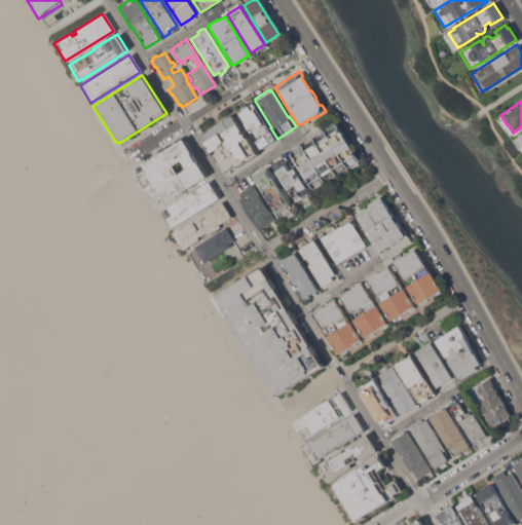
[(274,140),(260,149),(236,112),(245,106),(246,108),(252,104),(274,140)]
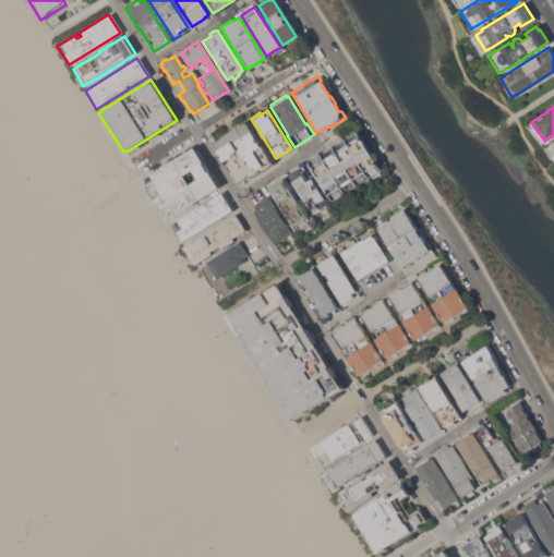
[(212,143),(224,134),(226,136),(237,129),(237,128),(245,122),(272,162),(249,177),(245,178),(237,182),(212,143)]
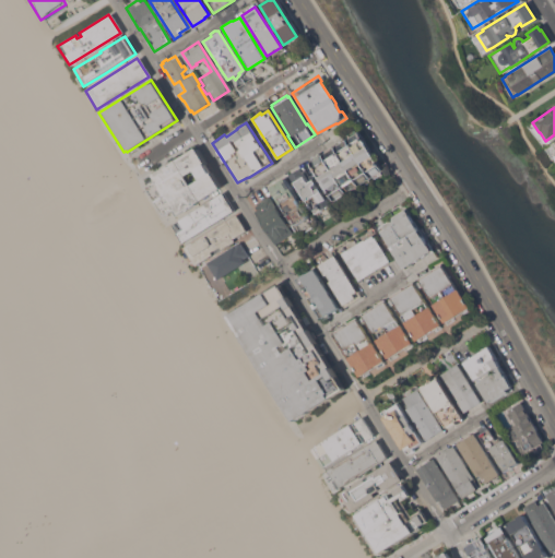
[(329,146),(330,149),(334,146),(333,143),(340,139),(341,141),(346,138),(345,135),(352,131),(354,134),(356,132),(380,170),(378,173),(379,175),(373,179),(372,177),(366,180),(367,182),(361,187),(359,185),(342,196),(343,198),(337,202),(334,199),(331,201),(308,163),(310,162),(308,158),(316,154),(318,156),(322,153),(321,151),(323,150),(329,146)]
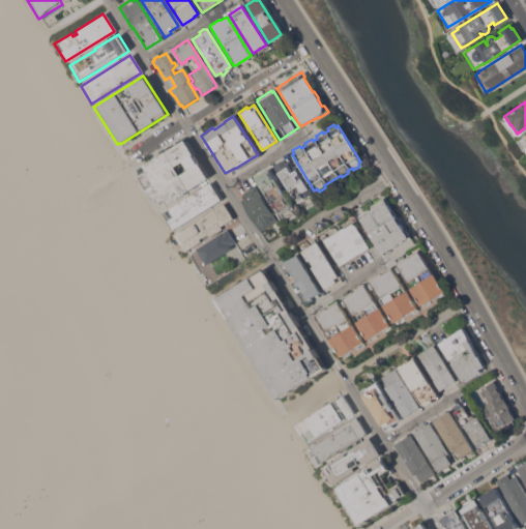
[(525,147),(520,151),(514,141),(525,133),(525,147)]
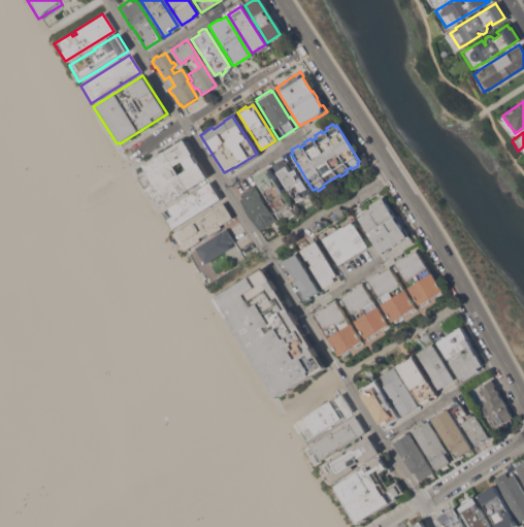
[(154,203),(134,171),(142,166),(142,165),(183,140),(206,178),(167,203),(163,197),(154,203)]
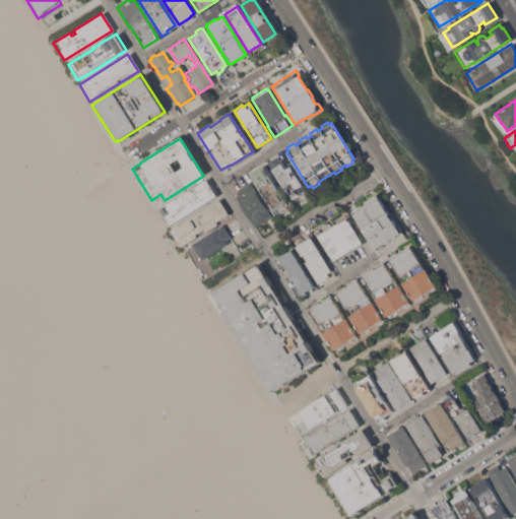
[(304,190),(289,199),(272,173),(271,174),(265,164),(279,155),(280,158),(281,157),(285,165),(287,164),(304,190)]
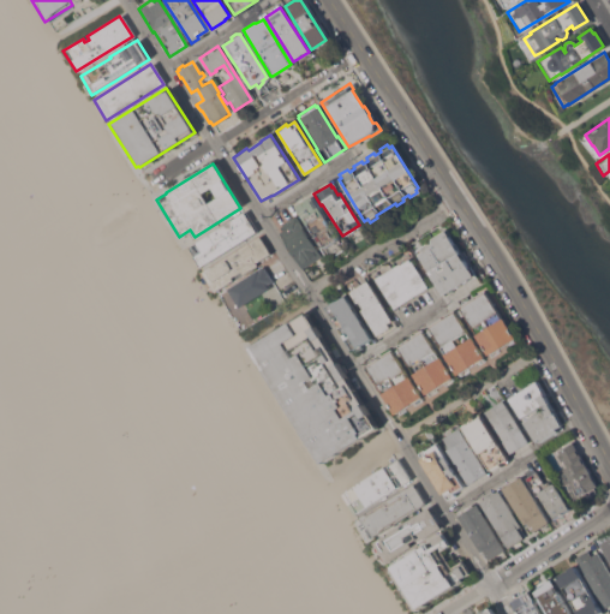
[(336,238),(320,248),(294,207),(310,196),(336,238)]
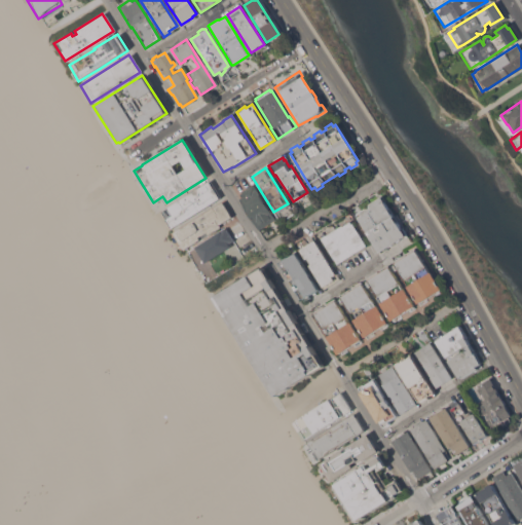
[(170,228),(159,212),(207,182),(217,198),(170,228)]
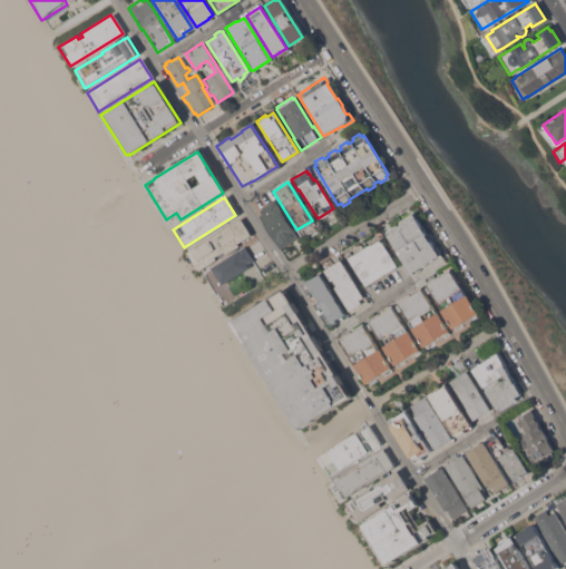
[(295,238),(277,249),(256,216),(262,213),(259,208),(272,200),(295,238)]
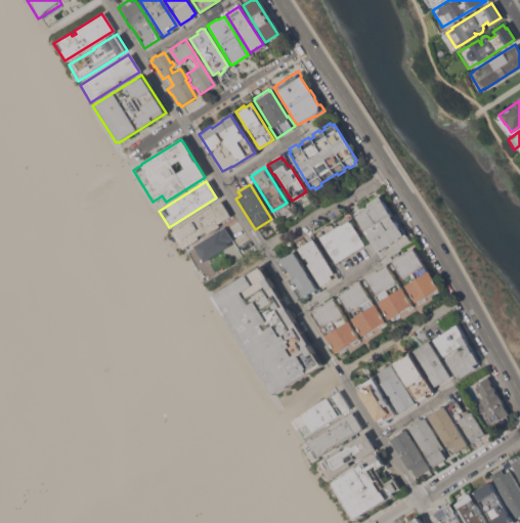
[(352,213),(377,197),(399,230),(400,230),(403,235),(397,241),(396,238),(377,252),(352,213)]
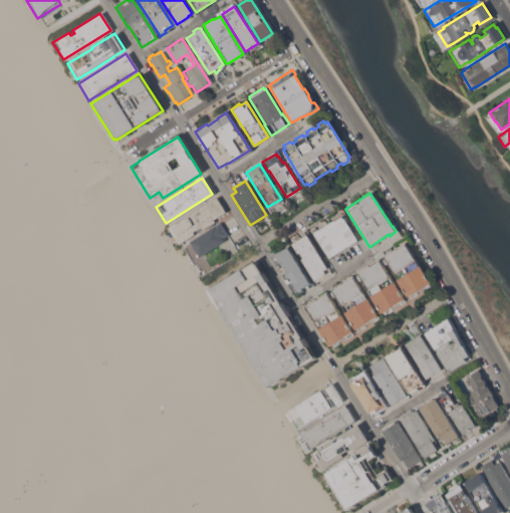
[(215,198),(224,213),(211,220),(213,222),(178,244),(168,227),(215,198)]
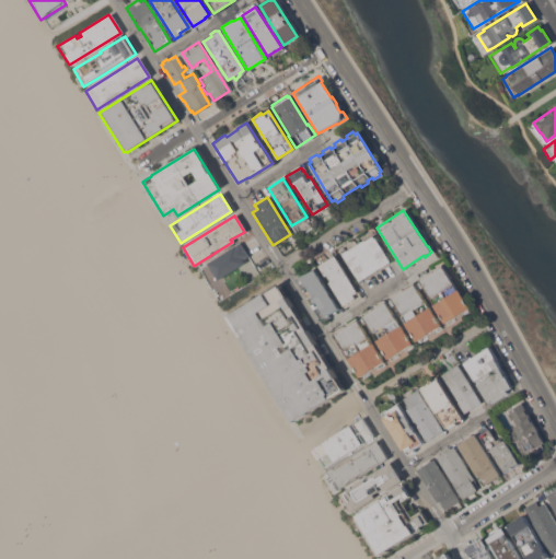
[(357,281),(339,254),(361,241),(362,242),(370,236),(371,239),(372,239),(387,263),(357,281)]
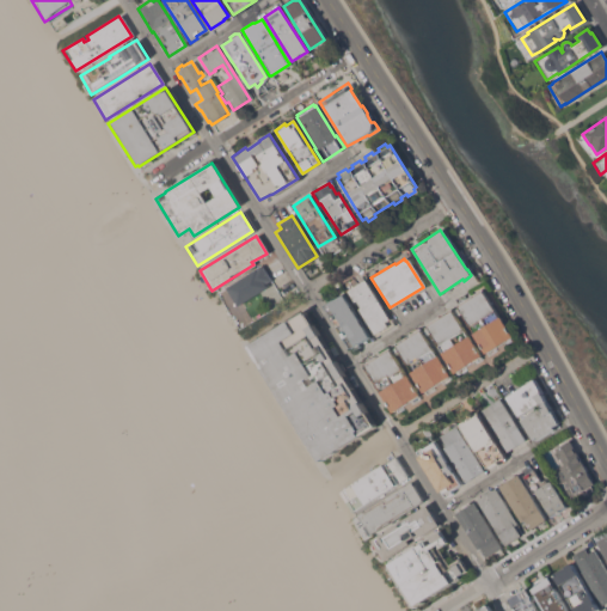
[(234,306),(224,289),(259,267),(269,281),(263,285),(265,288),(234,306)]
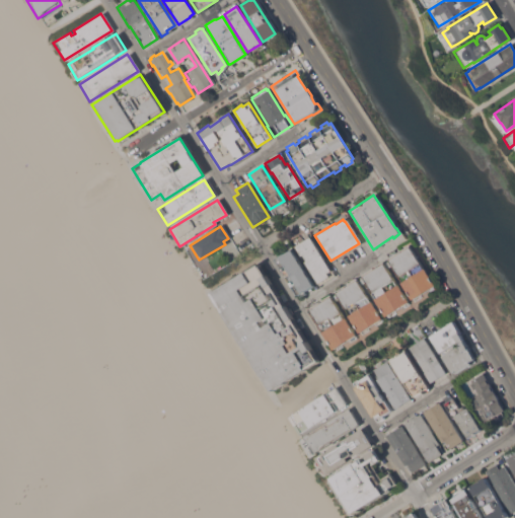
[(332,276),(315,286),(291,246),(307,236),(332,276)]
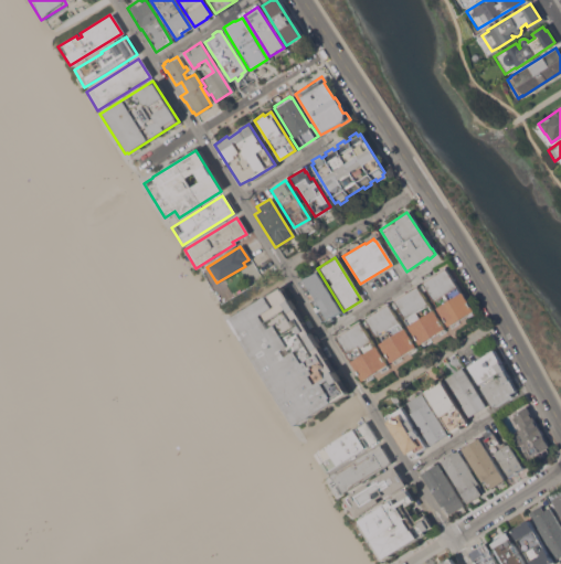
[(420,282),(443,267),(458,293),(459,293),(472,310),(470,311),(470,312),(448,326),(446,327),(435,308),(436,307),(424,289),(421,284),(420,282)]
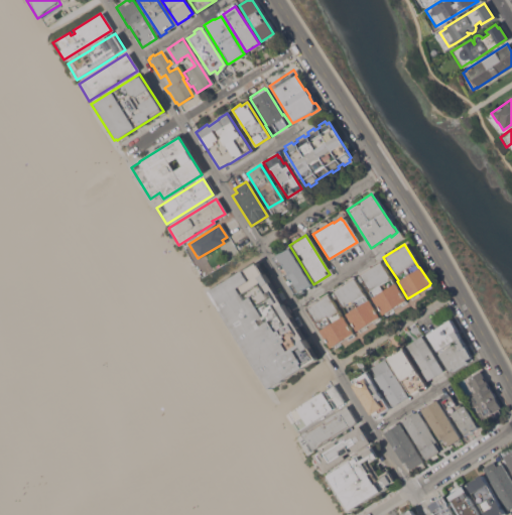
[(271,256),(286,247),(309,284),(300,289),(302,292),(296,295),(271,256)]
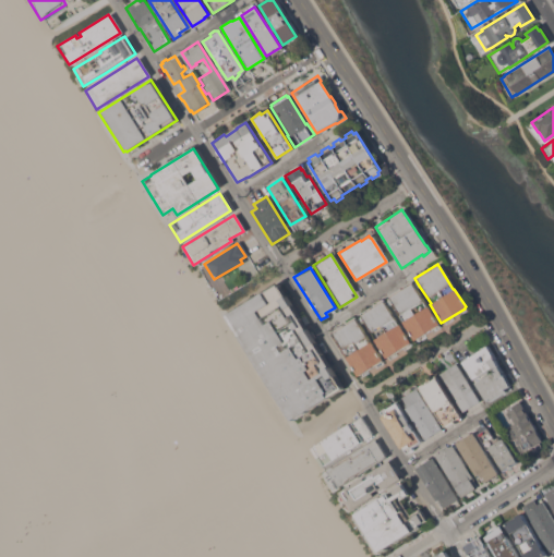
[(419,286),(413,289),(410,283),(416,280),(419,286)]
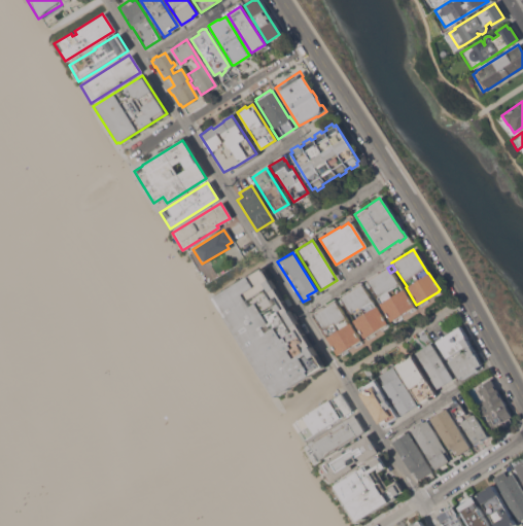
[(402,290),(403,289),(413,307),(412,307),(412,308),(390,321),(390,320),(389,321),(379,305),(380,304),(369,286),(365,281),(364,279),(386,266),(387,268),(390,273),(402,290)]
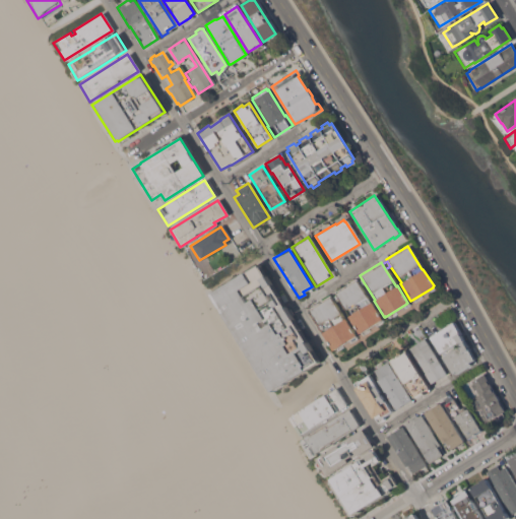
[(210,295),(257,265),(317,362),(270,391),(210,295)]
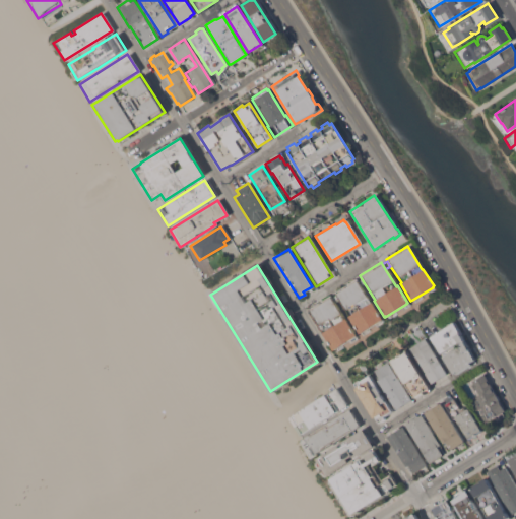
[(359,286),(356,281),(361,277),(364,282),(359,286)]
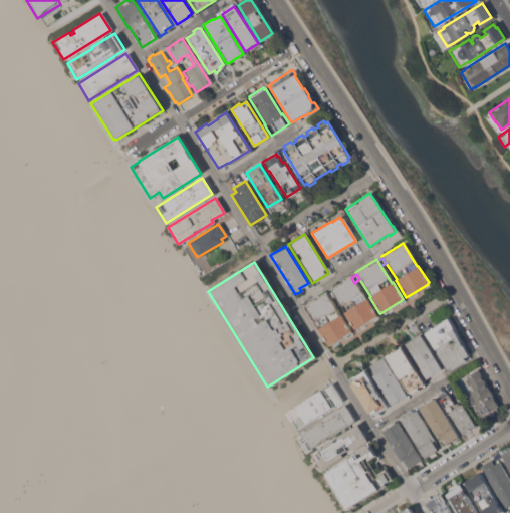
[(364,299),(365,298),(376,315),(375,316),(354,329),(353,330),(343,313),(344,312),(334,296),(330,291),(329,289),(350,276),(351,278),(354,283),(364,299)]
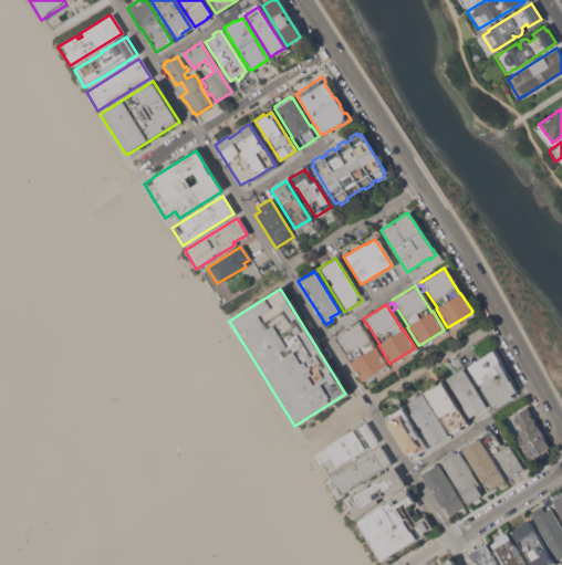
[(358,324),(364,321),(368,326),(362,330),(358,324)]
